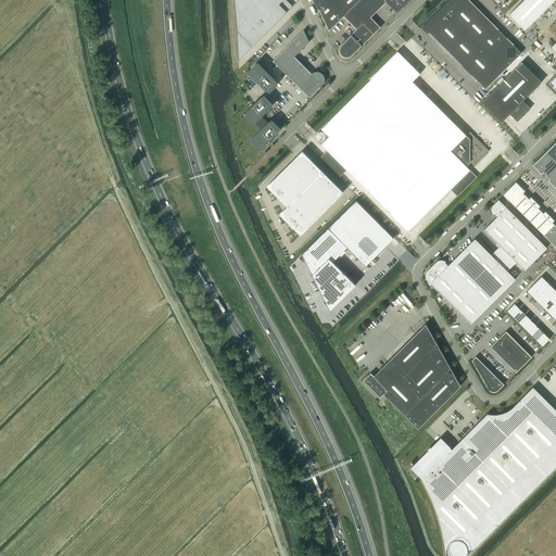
[(234,0),(238,61),(283,16),(276,9),(282,0),(234,0)]
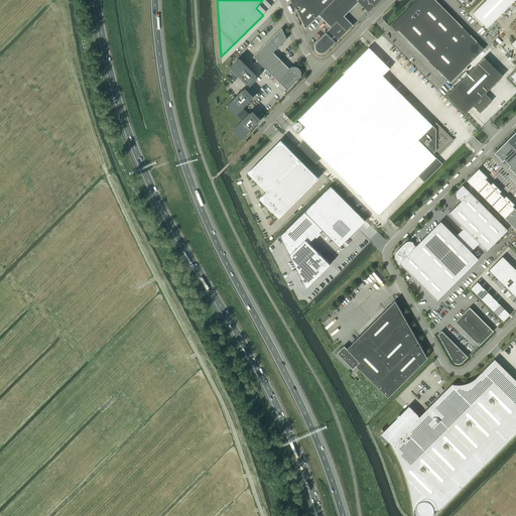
[(327,52),(337,41),(353,25),(344,16),(359,1),(368,10),(378,0),(291,0),(294,5),(298,8),(296,9),(305,29),(319,15),(331,27),(316,41),(315,42),(315,43),(314,43),(314,44),(314,45),(314,46),(314,47),(314,48),(314,49),(315,50),(315,51),(316,51),(316,52),(317,52),(318,53),(319,53),(320,53),(321,53),(323,53),(324,53),(325,53),(326,52),(327,52)]
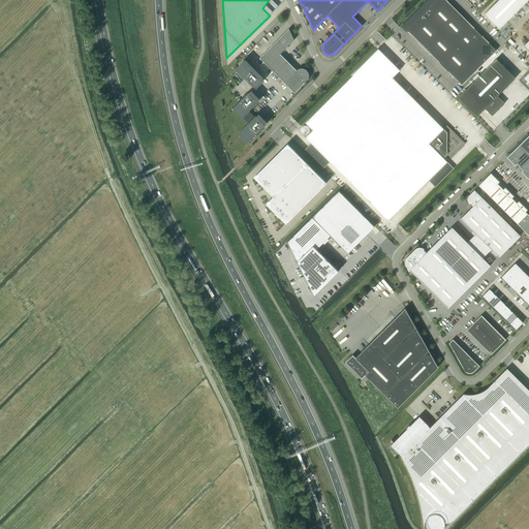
[(427,0),(402,25),(408,30),(462,85),(496,51),(446,0),(427,0)]
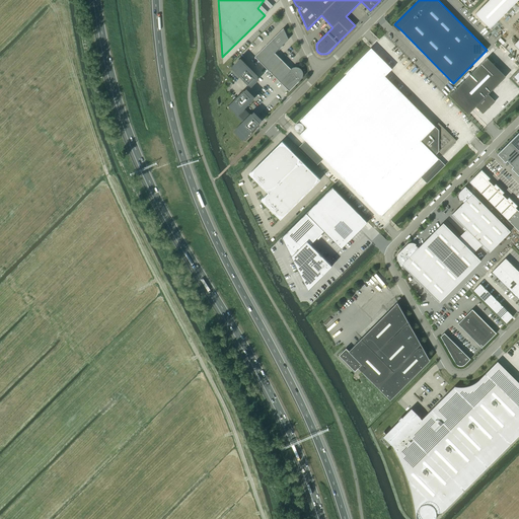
[(489,0),(475,13),(490,28),(518,0),(489,0)]
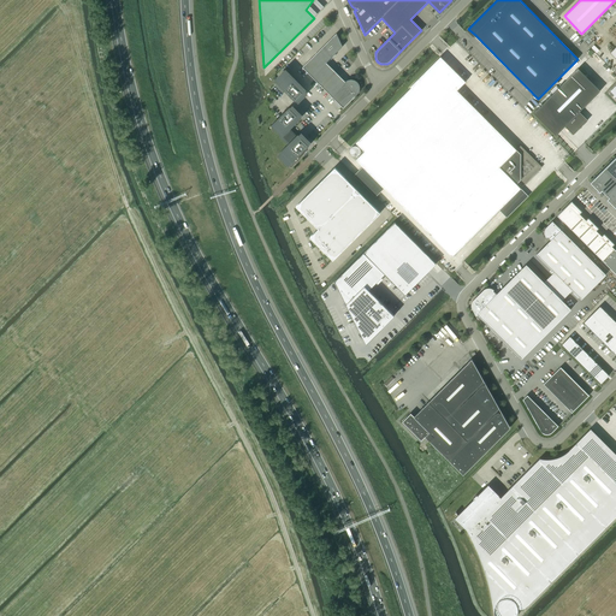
[(326,63),(343,46),(338,42),(339,40),(337,34),(303,67),(343,108),(357,94),(359,92),(360,89),(360,86),(359,83),(356,82),(354,80),(351,80),(349,80),(347,81),(345,82),(326,63)]
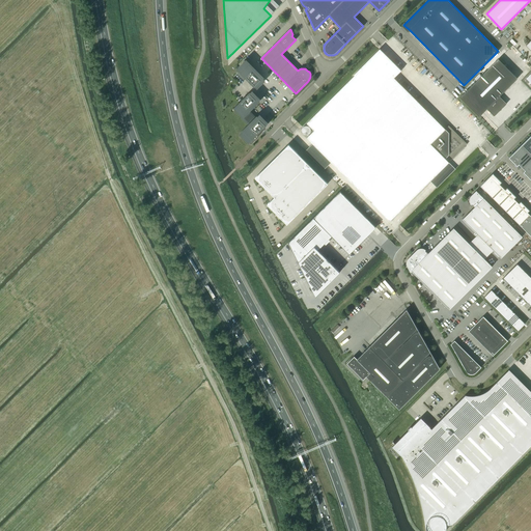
[(306,138),(390,221),(430,180),(464,147),(464,140),(448,126),(445,129),(394,78),(401,71),(380,49),(354,75),(355,76),(307,123),(314,131),(306,138)]
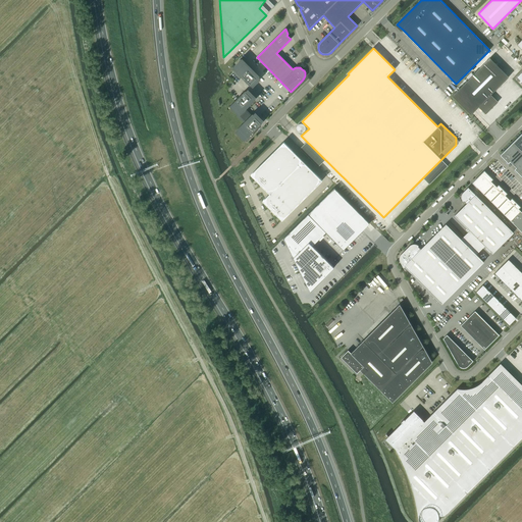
[(471,114),(478,107),(485,114),(498,102),(490,95),(509,76),(490,58),(453,96),(471,114)]
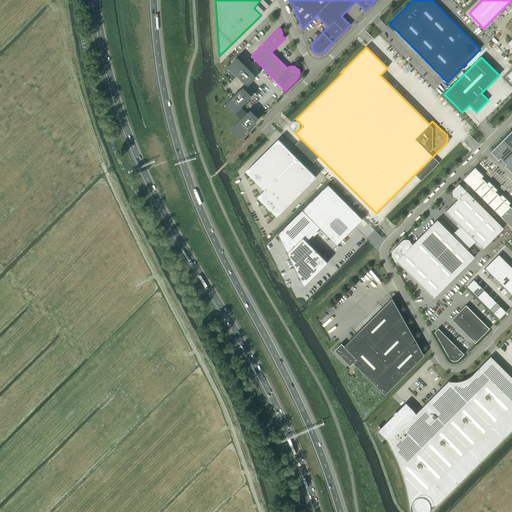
[(233,63),(227,69),(235,76),(236,75),(245,84),(246,83),(247,85),(250,82),(249,81),(251,79),(252,80),(256,77),(254,75),(255,75),(239,59),(234,64),(233,63)]
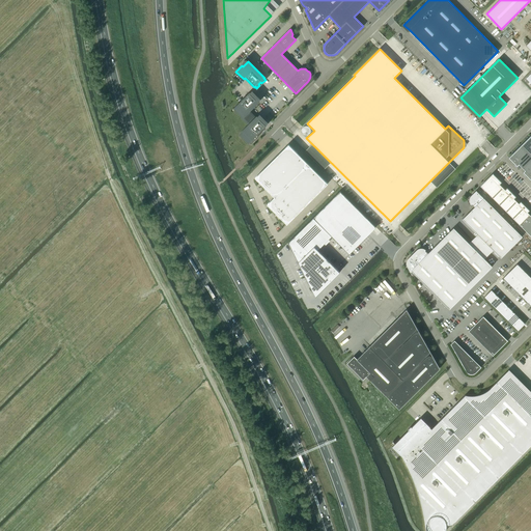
[(240,103),(233,108),(243,118),(249,123),(241,132),(246,137),(245,138),(251,144),(259,136),(257,135),(259,133),(267,126),(267,124),(268,123),(264,120),(262,121),(261,119),(262,118),(259,115),(257,116),(256,117),(250,111),(259,102),(258,102),(259,100),(256,96),(255,98),(253,96),(254,94),(251,91),(250,92),(240,103)]
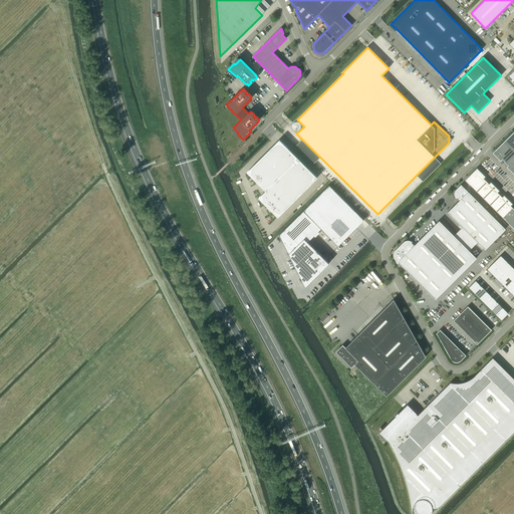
[(513,131),(493,153),(501,161),(502,160),(508,165),(506,167),(513,174),(513,131)]
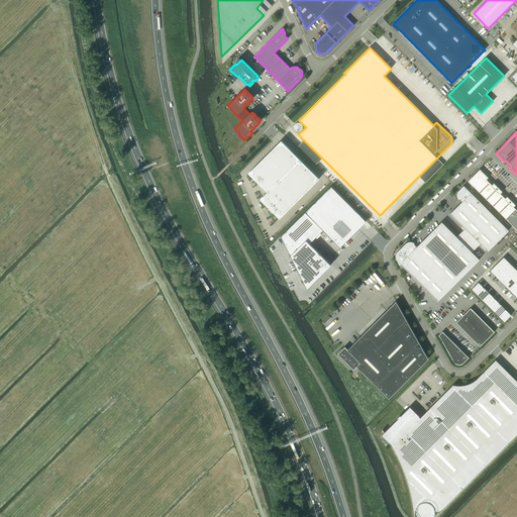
[(281,140),(248,173),(268,192),(261,199),(280,218),(319,179),(281,140)]
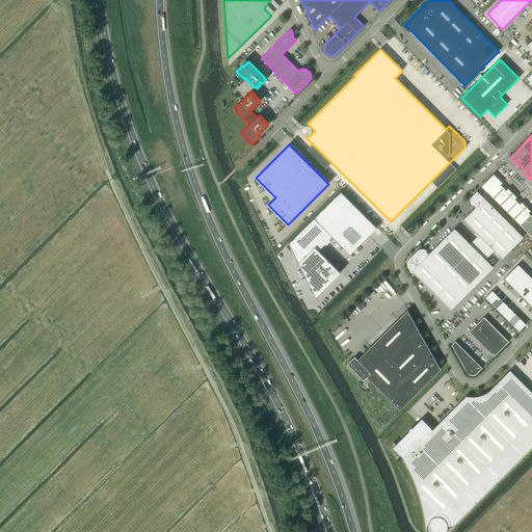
[(531,216),(528,213),(530,211),(522,203),(520,205),(514,198),(516,197),(508,189),(506,190),(500,185),(502,183),(494,175),(481,186),(531,238),(531,216)]
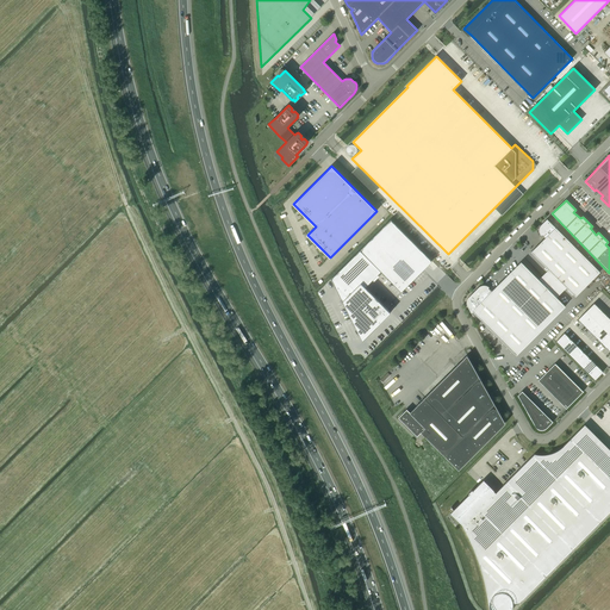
[(391,219),(331,279),(362,341),(391,312),(365,287),(381,272),(402,292),(431,261),(391,219)]
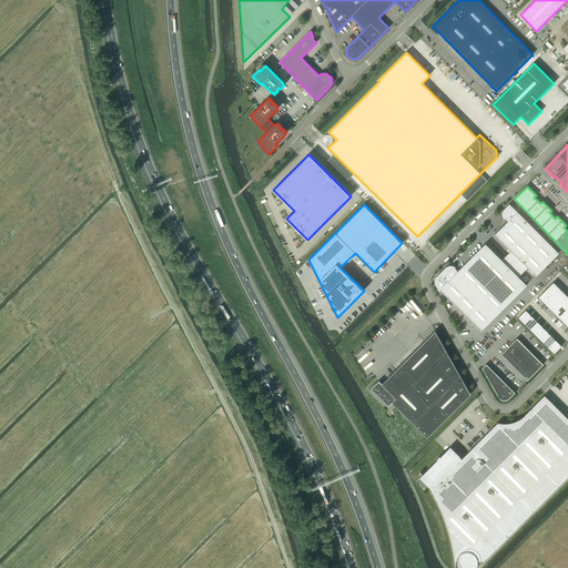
[(495,234),(536,276),(558,253),(509,204),(504,210),(503,211),(503,212),(501,212),(501,213),(501,214),(501,215),(501,216),(503,217),(503,219),(504,219),(505,219),(507,222),(495,234)]
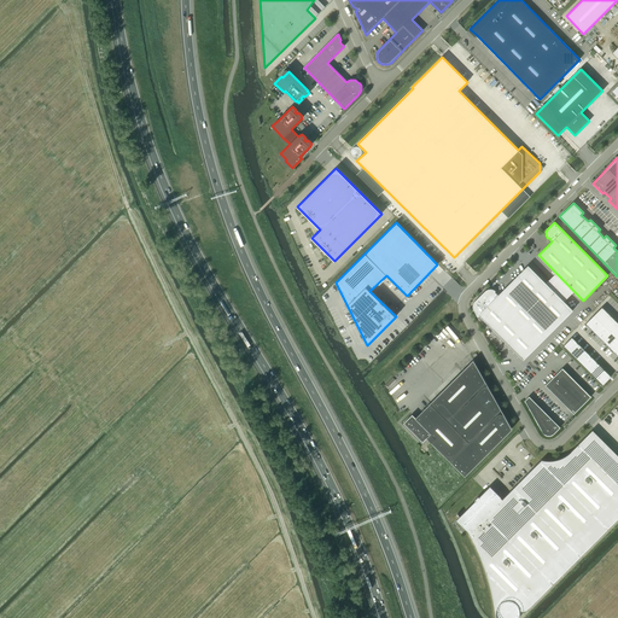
[(551,332),(572,310),(528,266),(497,295),(495,292),(495,291),(495,290),(494,290),(493,289),(491,289),(490,289),(489,289),(488,289),(487,290),(485,290),(485,291),(474,302),(473,302),(473,303),(473,304),(472,305),(472,307),(472,308),(473,308),(473,309),(473,310),(478,318),(479,315),(523,360),(551,332)]
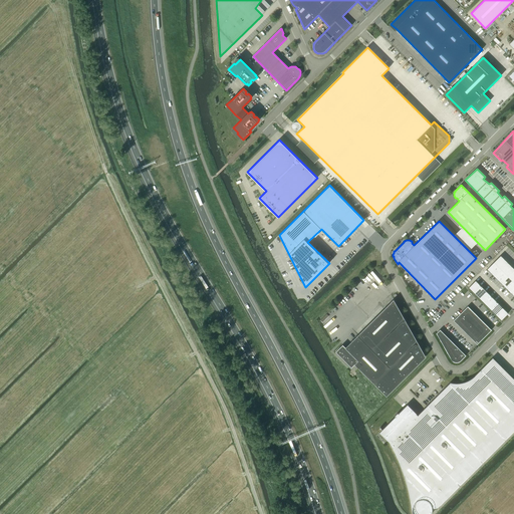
[(501,255),(494,262),(497,266),(504,259),(501,255)]
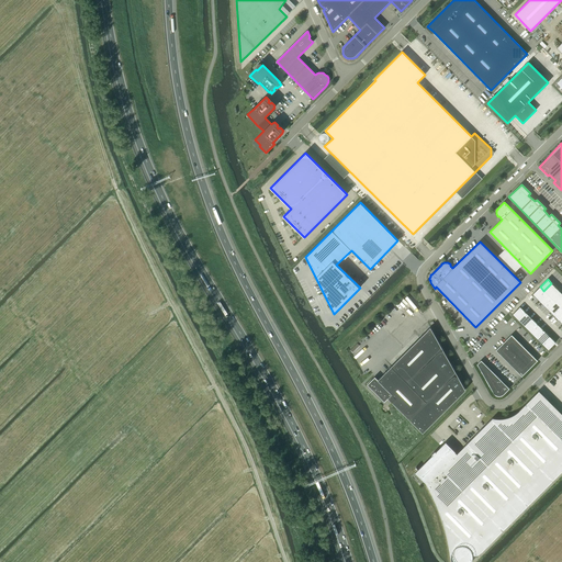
[(551,283),(543,291),(548,294),(555,288),(551,283)]
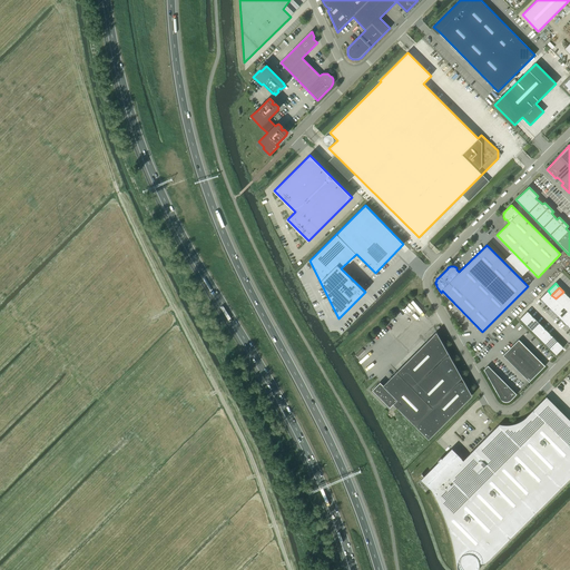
[(548,291),(540,298),(544,303),(551,295),(548,291)]
